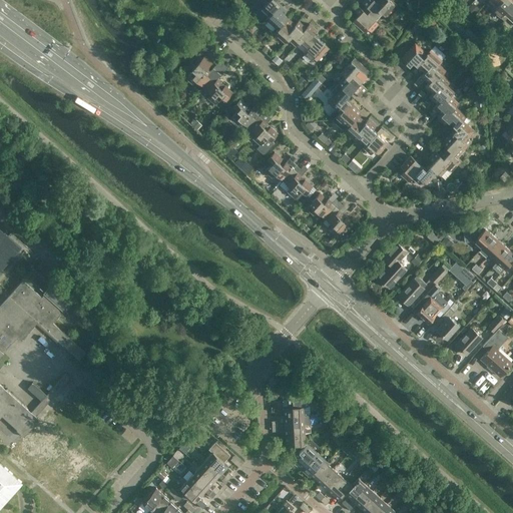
[(262,0),(266,4),(262,8),(270,15),(280,3),(276,0),(262,0)]
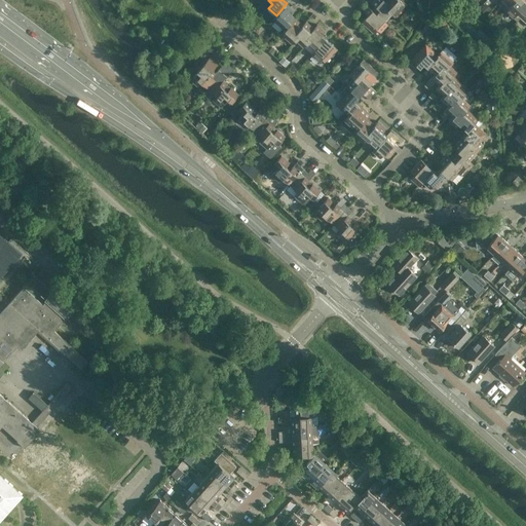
[(376,6),(372,10),(384,21),(391,12),(387,9),(390,5),(384,0),(374,0),(372,2),(376,6)]
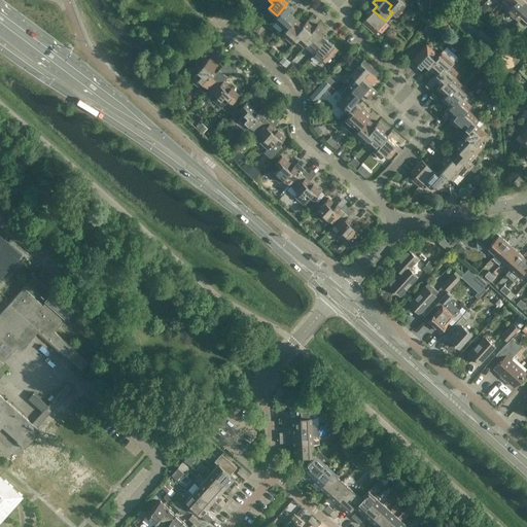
[(406,4),(402,1),(400,0),(385,0),(391,5),(388,9),(392,12),(395,16),(406,4)]
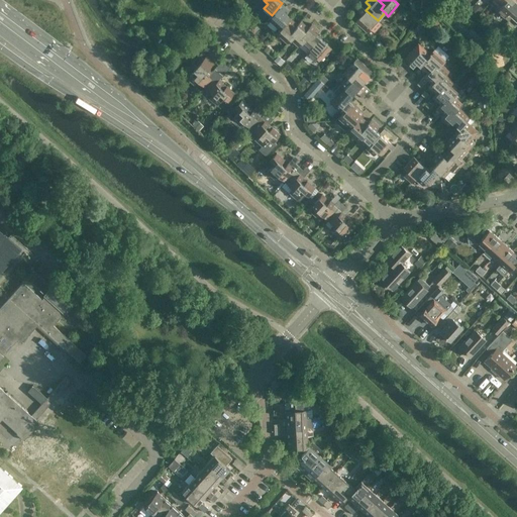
[(512,16),(516,10),(516,0),(513,0),(511,2),(508,0),(506,0),(501,6),(497,10),(508,20),(512,16)]
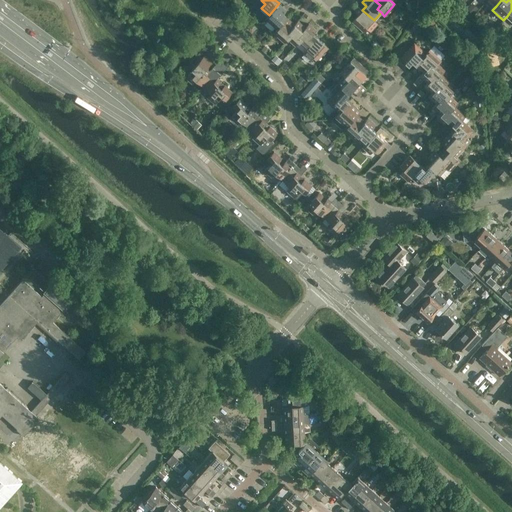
[(279,3),(269,15),(265,18),(277,29),(287,17),(283,14),(287,10),(279,3)]
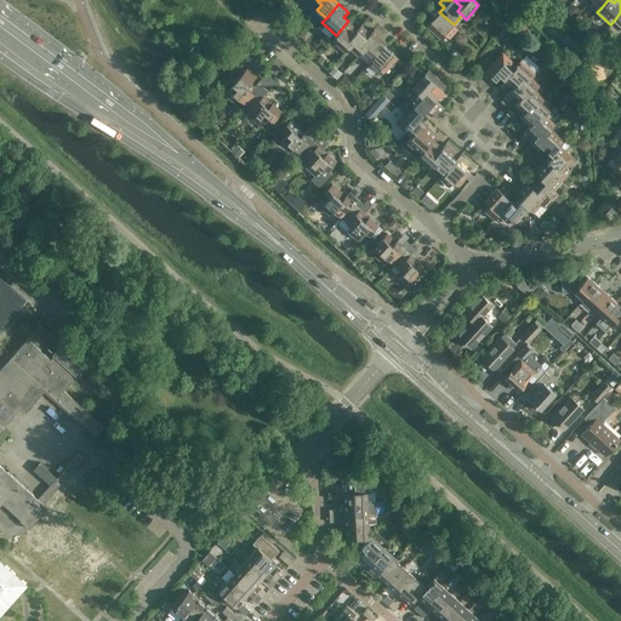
[(457,28),(454,24),(439,12),(434,7),(429,13),(434,17),(427,26),(440,38),(445,33),(450,38),(457,28)]
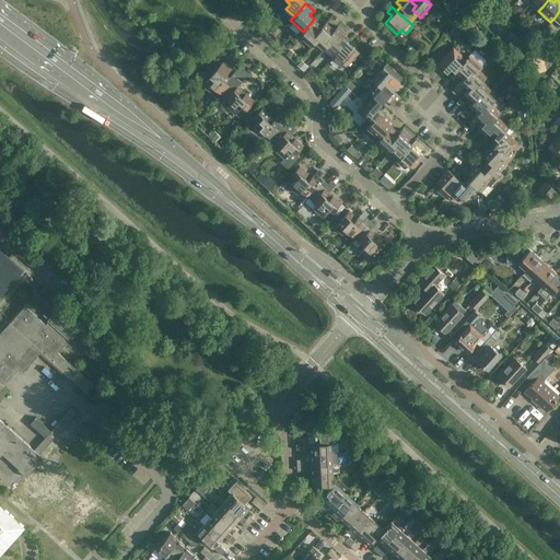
[(314,19),(303,32),(299,35),(312,47),(315,43),(319,38),(315,35),(322,26),(314,19)]
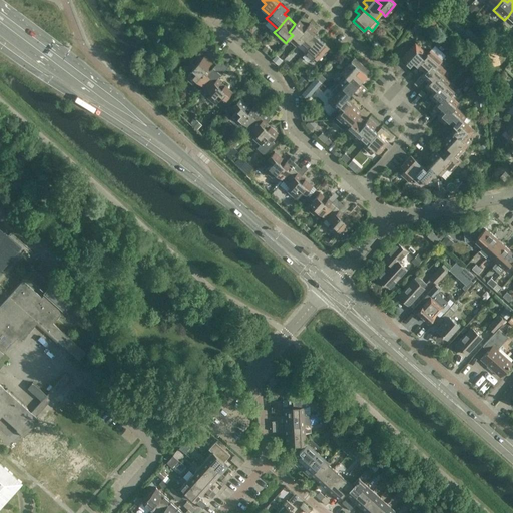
[(299,20),(295,24),(289,32),(293,35),(289,39),(297,46),(300,42),(303,38),(300,35),(307,27),(299,20)]
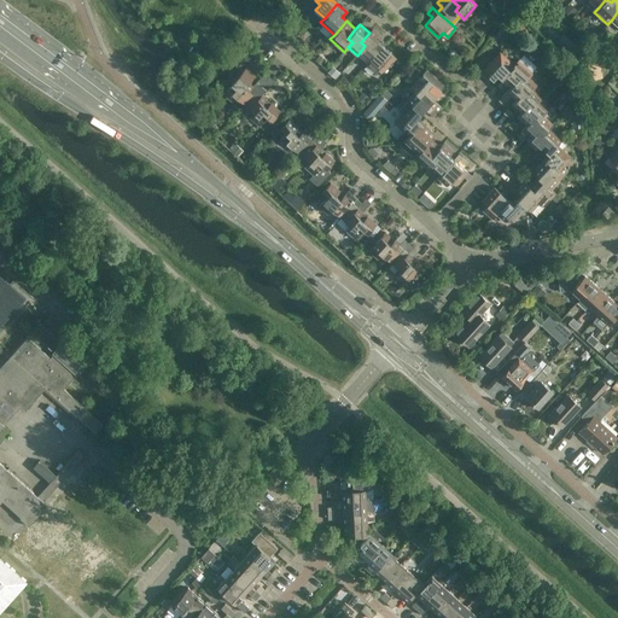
[(373,28),(369,33),(361,42),(365,46),(361,51),(371,59),(383,45),(378,41),(383,36),(373,28)]
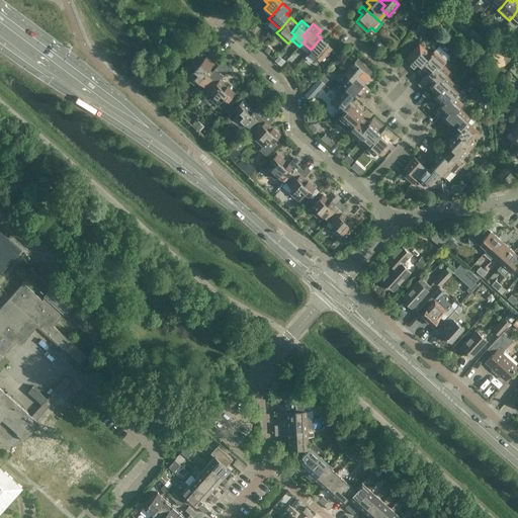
[(321,37),(311,50),(308,53),(315,60),(318,56),(322,60),(332,48),(321,37)]
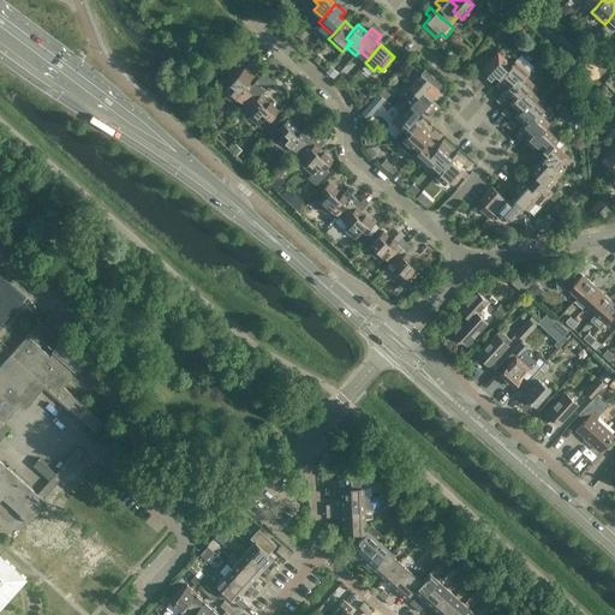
[(234,95),(244,103),(261,85),(256,81),(252,85),(248,82),(263,64),(250,51),(226,78),(230,83),(222,91),(231,100),(234,95)]
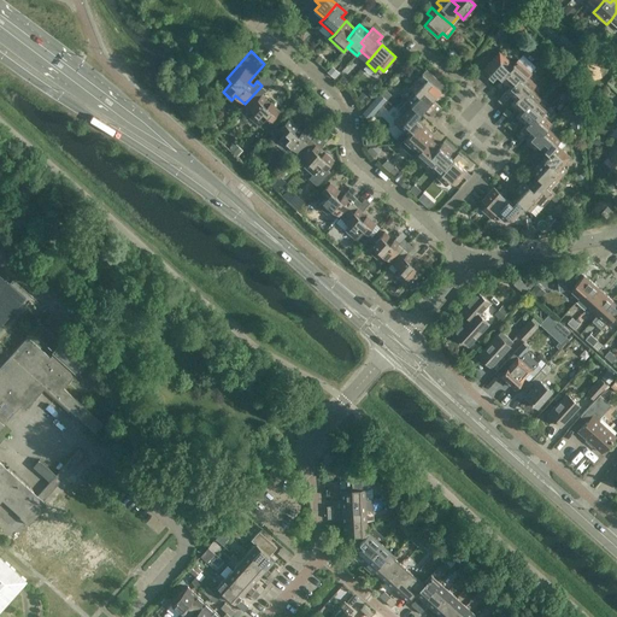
[(497,74),(501,77),(513,64),(504,56),(500,60),(495,57),(483,70),(493,78),(497,74)]
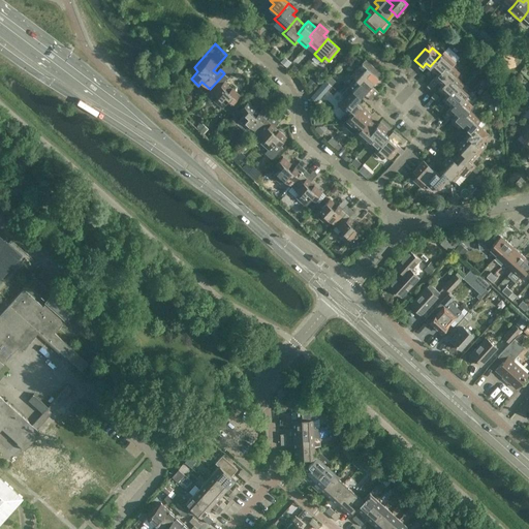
[(443,51),(440,55),(430,66),(437,73),(444,66),(448,69),(452,65),(456,62),(443,51)]
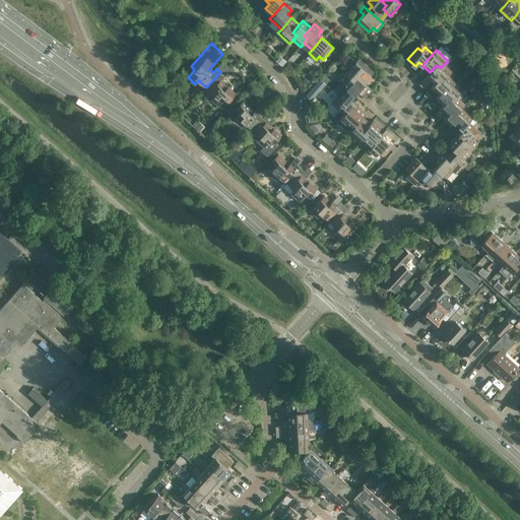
[(280,57),(276,60),(282,66),(285,62),(280,57)]
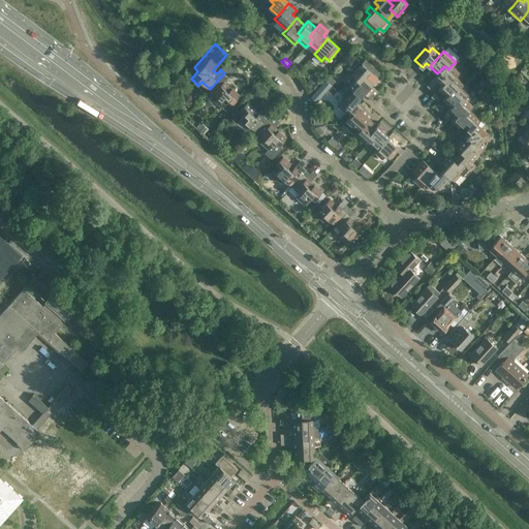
[(351,74),(355,79),(360,82),(363,78),(371,85),(378,76),(363,63),(351,74)]
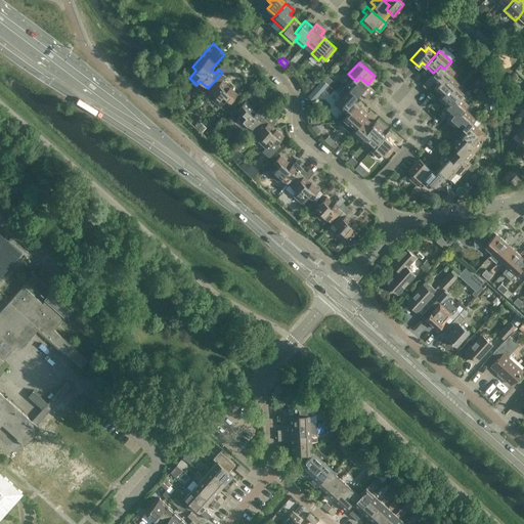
[(440,66),(433,73),(430,77),(438,84),(444,76),(448,80),(452,76),(455,72),(447,64),(444,69),(440,66)]
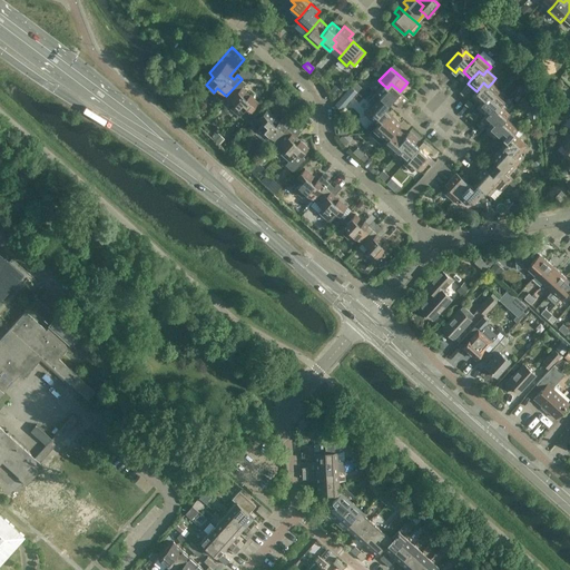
[(534,84),(528,78),(521,86),(527,91),(534,84)]
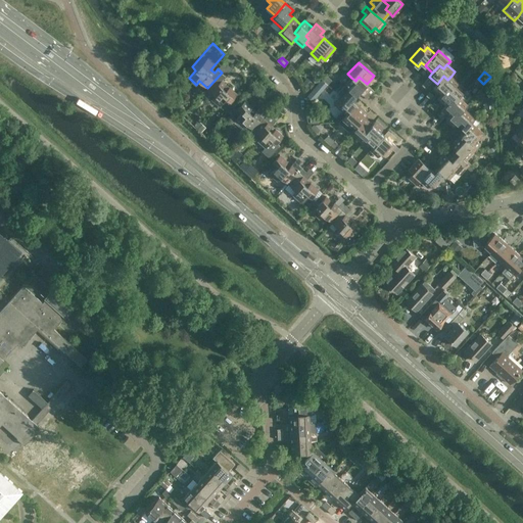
[(222,73),(207,88),(216,95),(211,98),(220,105),(227,98),(230,101),(237,94),(230,87),(226,91),(223,87),(226,84),(222,80),(226,76),(222,73)]
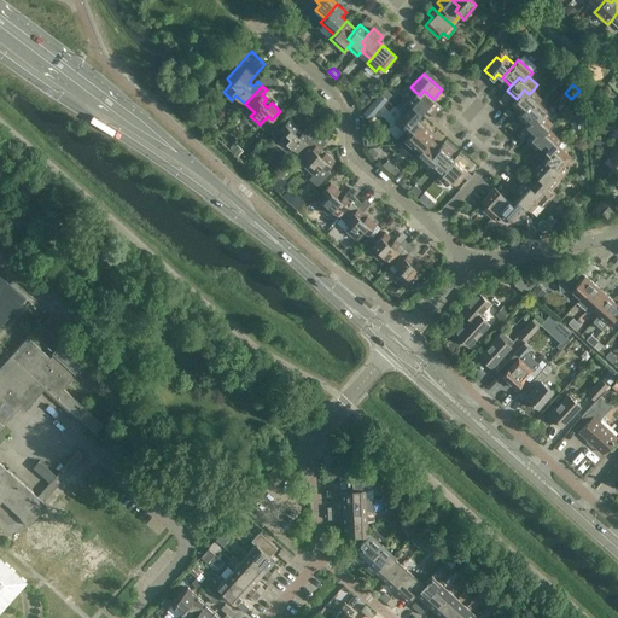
[(524,89),(517,99),(512,104),(522,111),(529,103),(534,108),(537,103),(542,98),(534,89),(529,94),(524,89)]
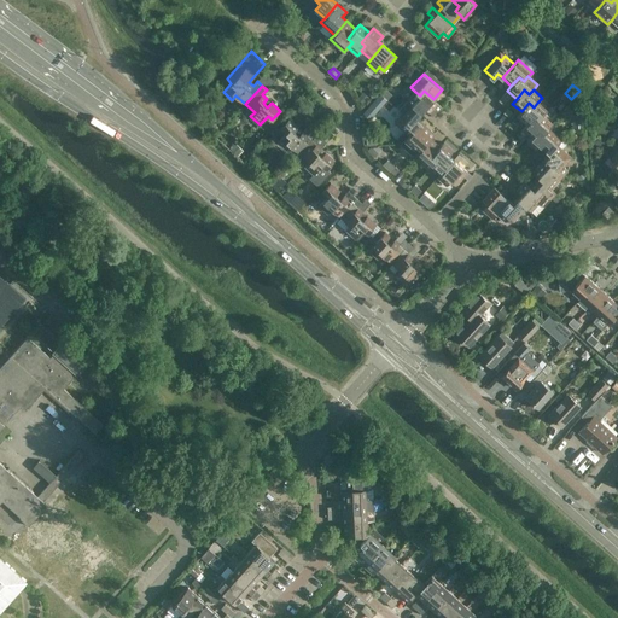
[(420,95),(415,92),(407,100),(421,112),(425,108),(435,116),(442,106),(438,103),(433,99),(424,91),(420,95)]
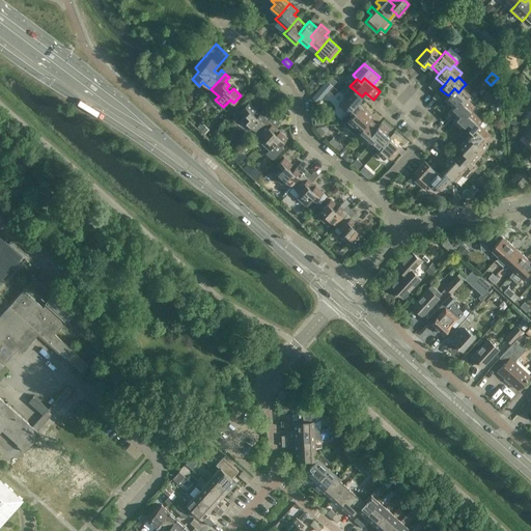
[(322,98),(332,86),(327,81),(316,93),(322,98)]
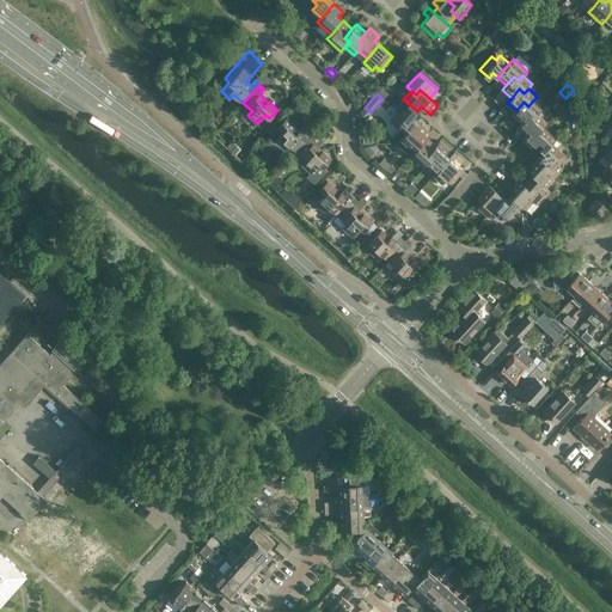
[(405,134),(417,120),(412,116),(417,112),(403,99),(395,109),(399,112),(396,117),(401,121),(396,126),(405,134)]
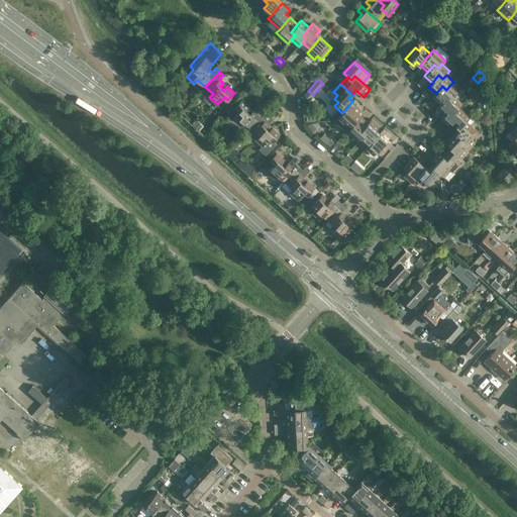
[(442,86),(436,93),(432,97),(440,104),(447,97),(451,100),(454,96),(457,93),(449,86),(446,90),(442,86)]
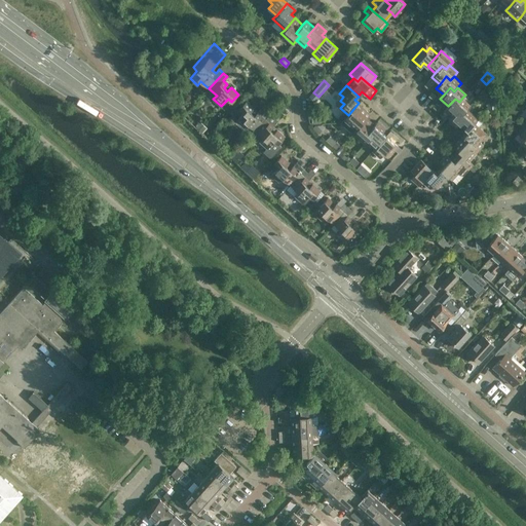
[(455,99),(448,106),(445,110),(452,117),(459,109),(463,113),(466,109),(470,105),(462,98),(459,102),(455,99)]
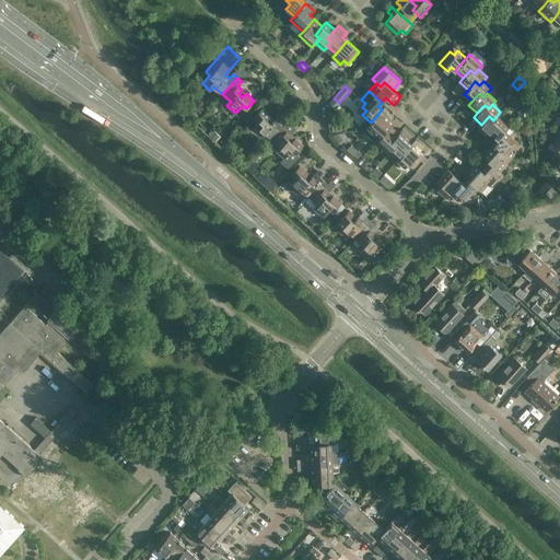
[(264,131),(271,139),(283,127),(287,123),(278,115),(275,119),(271,123),(267,119),(270,115),(263,107),(255,116),(259,119),(252,128),(259,136),(264,131)]
